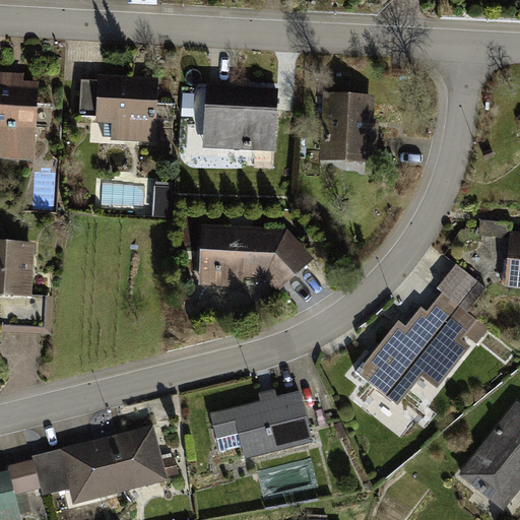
[(24,73),(0,71),(0,156),(35,158),(39,82),(23,81),(24,73)]
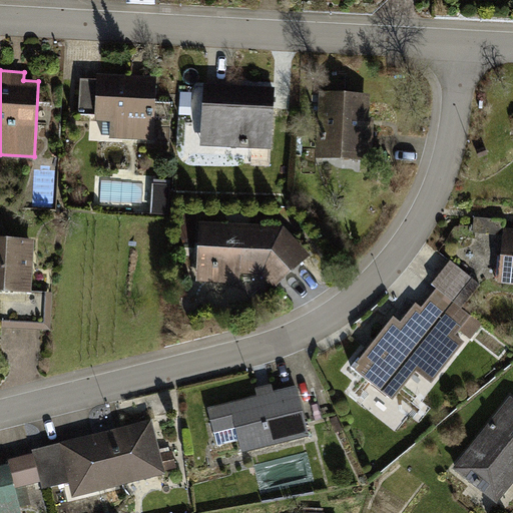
[(136,74),(97,72),(97,79),(96,112),(95,120),(111,121),(110,137),(155,139),(158,75),(136,74)]
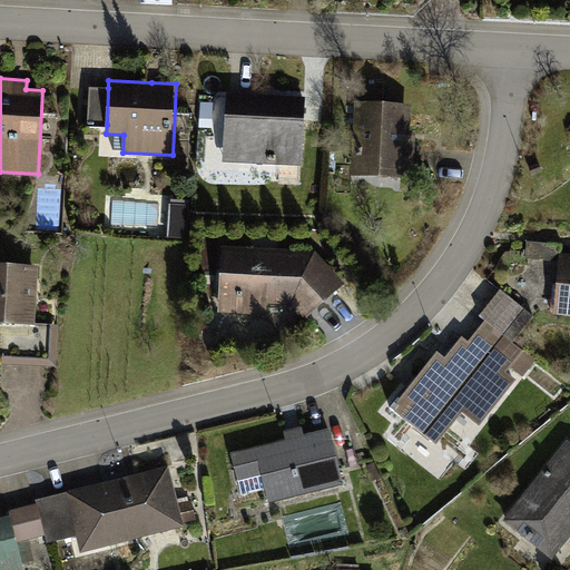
[(107,125),(108,88),(90,87),(88,124),(107,125)]
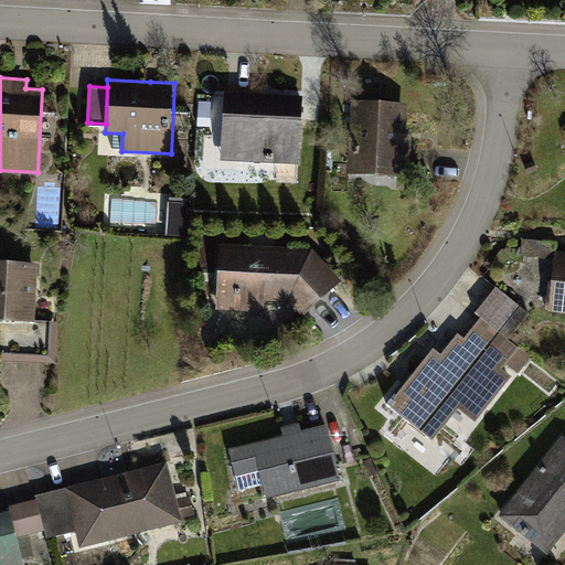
[(264,94),(226,93),(223,161),(301,163),(304,96),(264,94)]
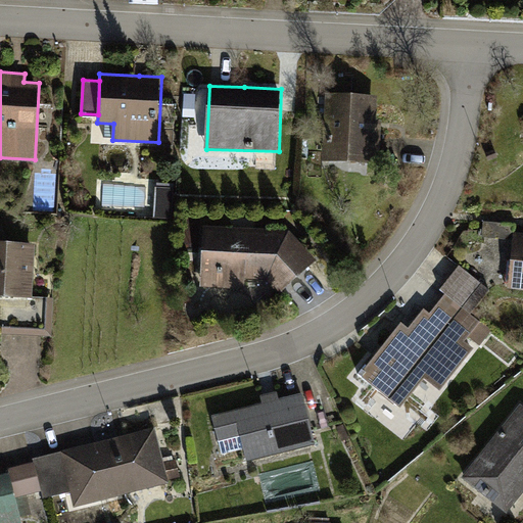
[(379,96),(328,93),(325,159),(381,162),(383,127),(383,120),(378,120),(379,96)]
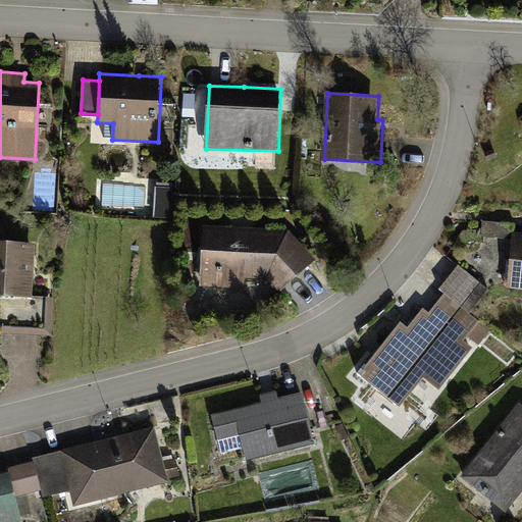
[(481,237),(514,239),(515,231),(515,223),(483,221),(481,237)]
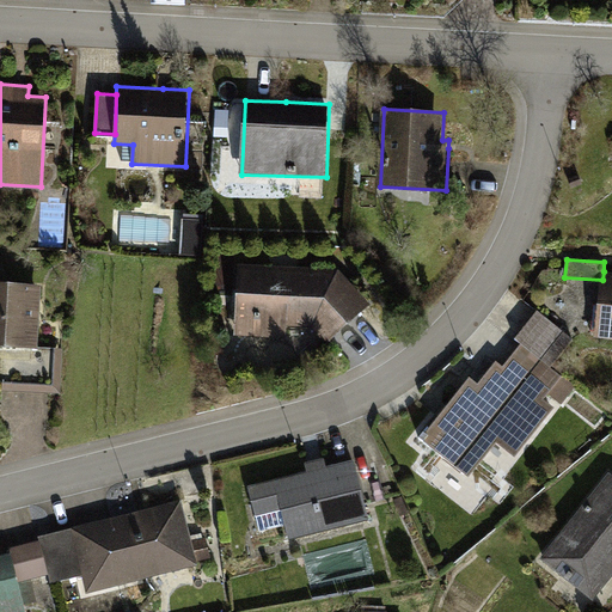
[(340,269),(239,263),(236,335),(289,337),(289,326),(313,328),(329,342),(371,304),(340,269)]
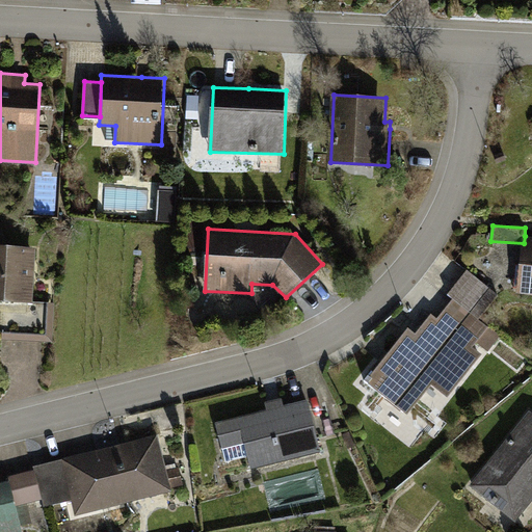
[(4,231),(0,230),(0,300),(4,301),(32,302),(35,248),(3,246),(4,231)]
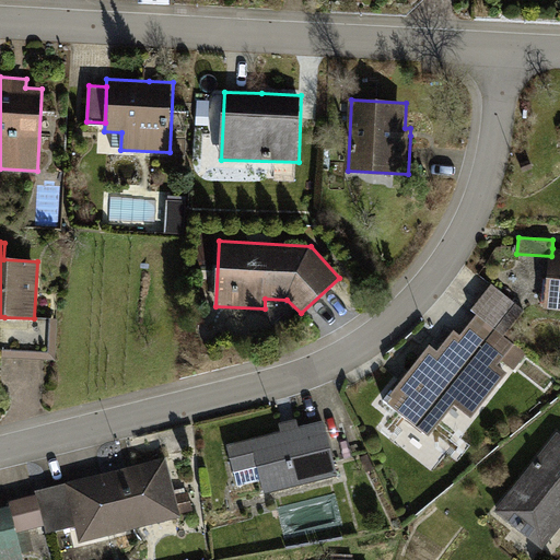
[(559,248),(552,248),(551,256),(546,310),(559,311),(559,248)]
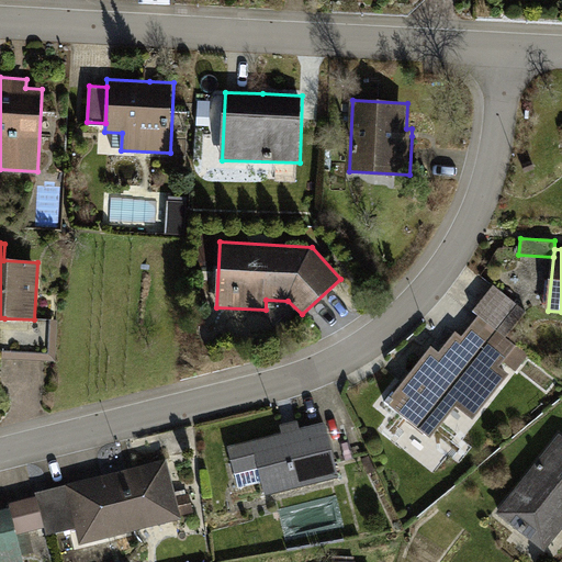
[(431,345),(388,402),(430,436),(456,404),(474,418),(508,374),(498,367),(503,361),(517,372),(531,355),(505,335),(525,310),(495,287),(478,308),(484,314),(464,338),(457,332),(440,351),(431,345)]
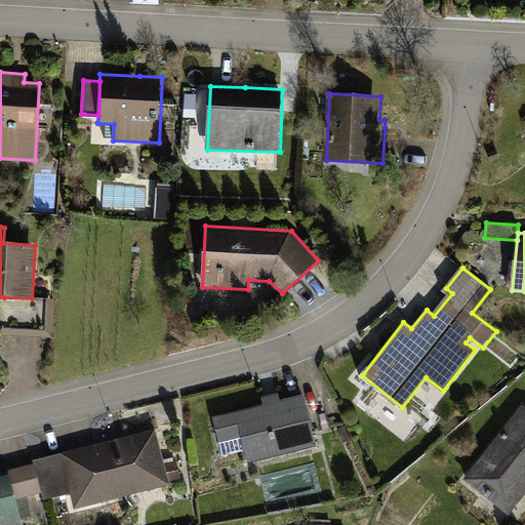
[(32,298),(4,297),(2,336),(52,338),(54,299),(32,298)]
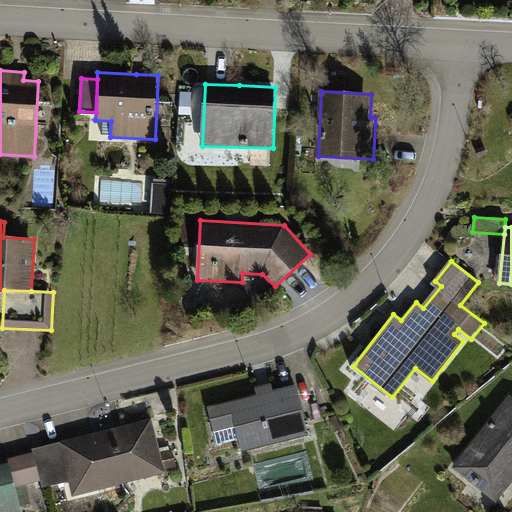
[(297,384),(208,406),(215,433),(236,427),(242,452),(309,435),(297,384)]
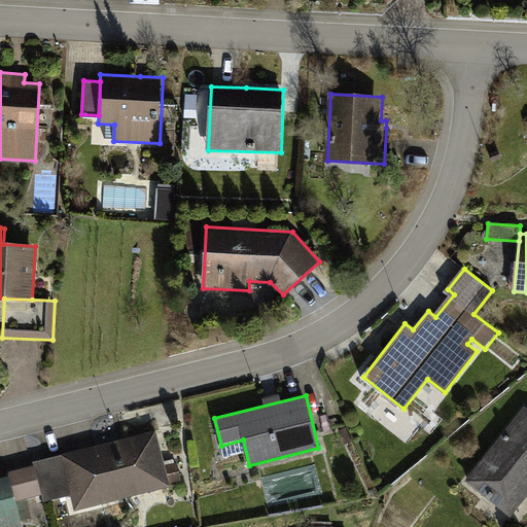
[(417,396),(408,412),(427,423),(436,408),(417,396)]
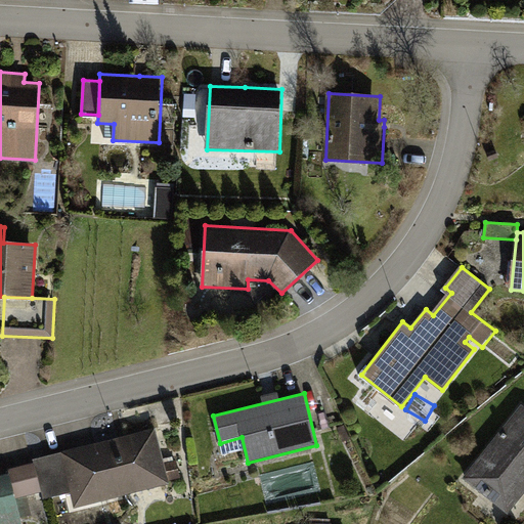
[(523,404),(464,479),(508,514),(523,492),(523,404)]
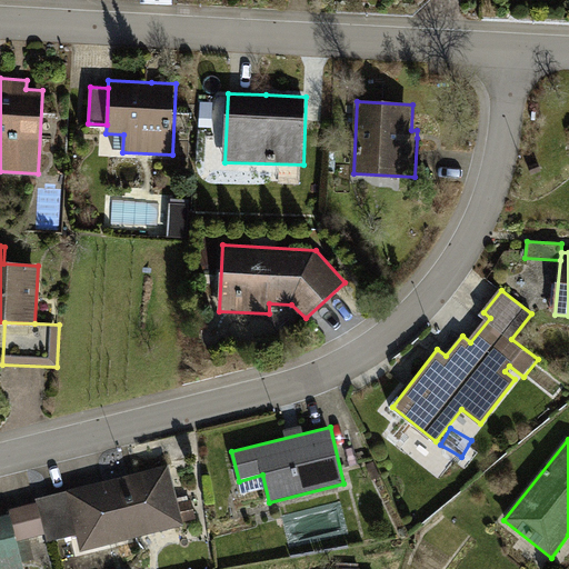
[(182,525),(169,467),(37,498),(38,502),(46,533),(48,541),(78,535),(81,549),(182,525)]
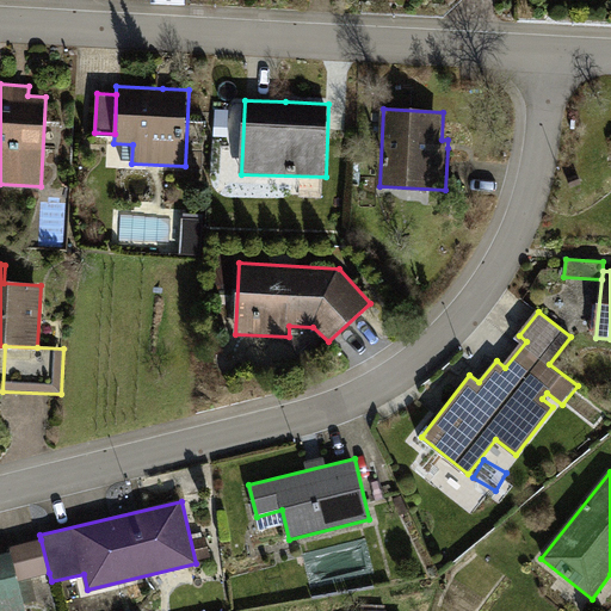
[(10,551),(18,581),(49,573),(41,539),(8,548),(10,551)]
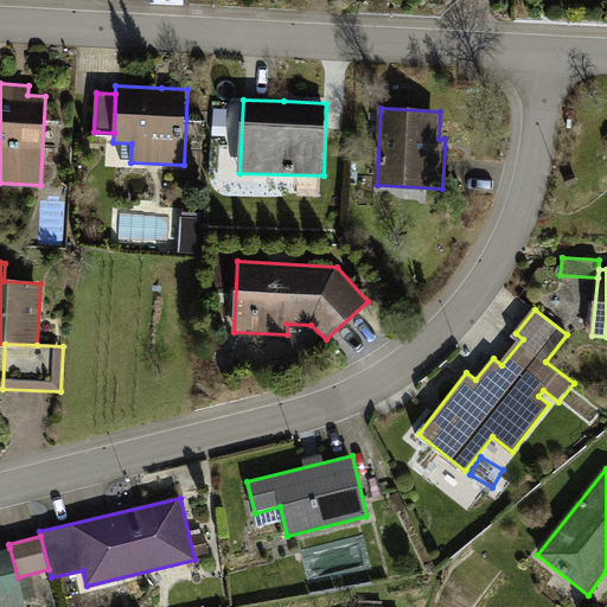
[(0,606),(25,606),(18,577),(10,548),(0,550),(0,606)]
